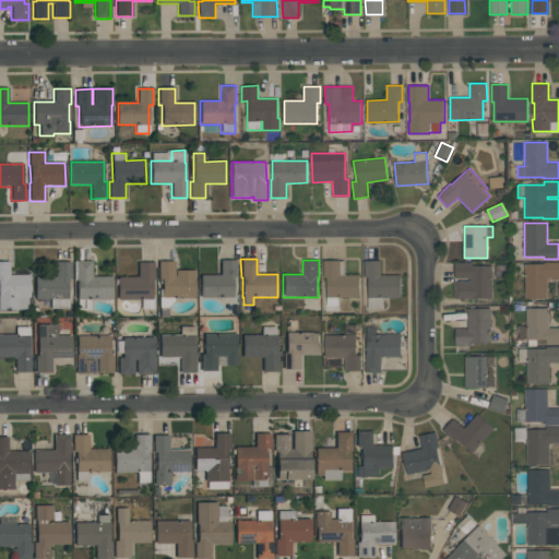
[(359,297),(339,297),(339,306),(328,306),(326,277),(323,277),(323,260),(340,260),(340,274),(359,274),(359,297)]
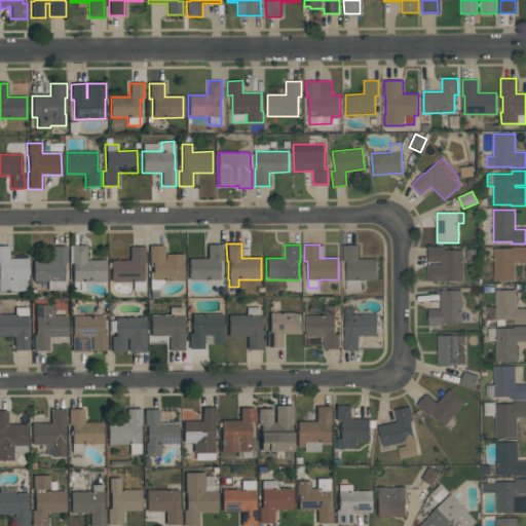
[(346,291),(346,261),(343,261),(343,245),(359,245),(359,259),(377,258),(377,279),(361,279),(361,291),(346,291)]
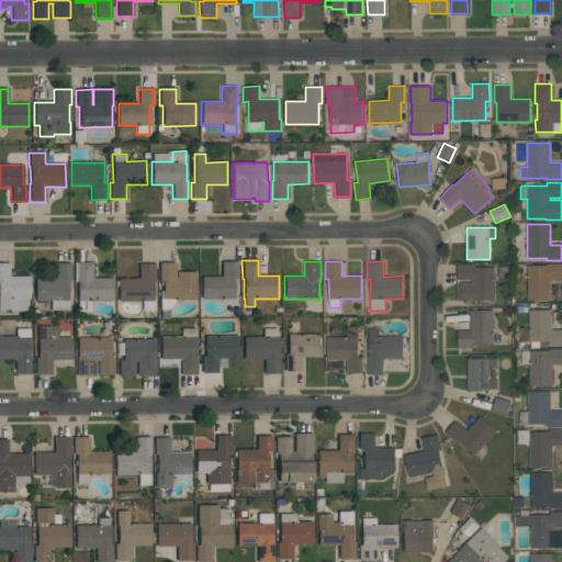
[(112,301),(90,301),(90,312),(78,312),(78,301),(78,281),(76,281),(76,262),(92,262),(92,279),(112,279),(112,301)]
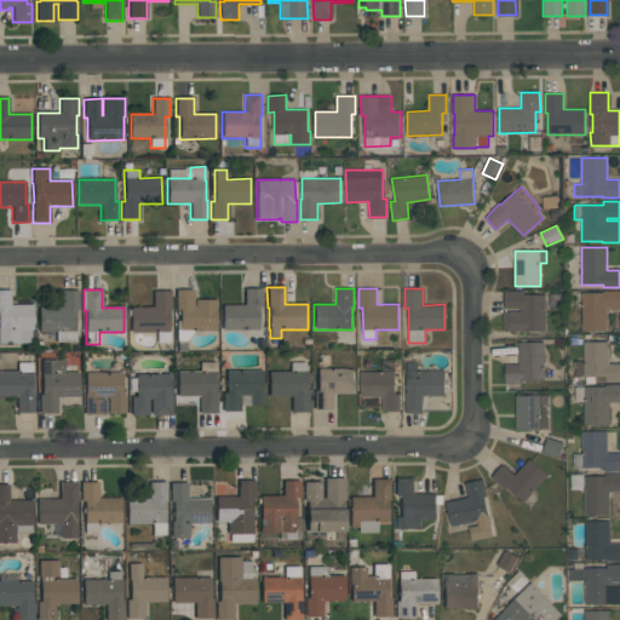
[(223,305),(245,305),(245,290),(262,290),(262,308),(258,308),(259,329),(223,329),(223,305)]
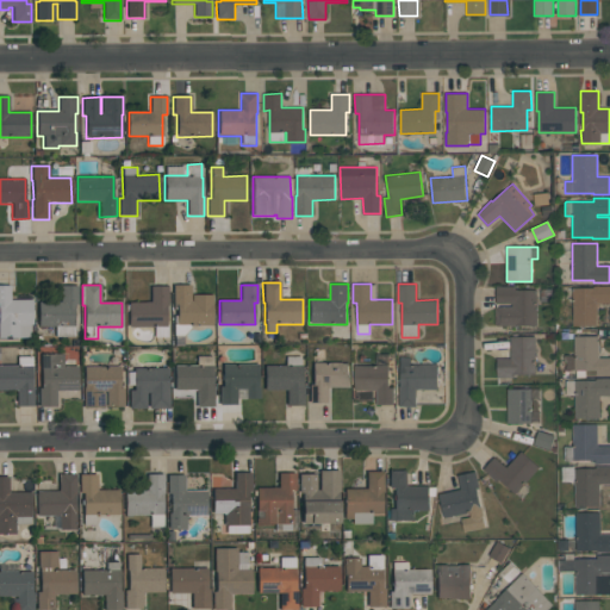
[(0,286),(11,286),(11,300),(33,300),(33,325),(19,325),(19,338),(0,338),(0,286)]
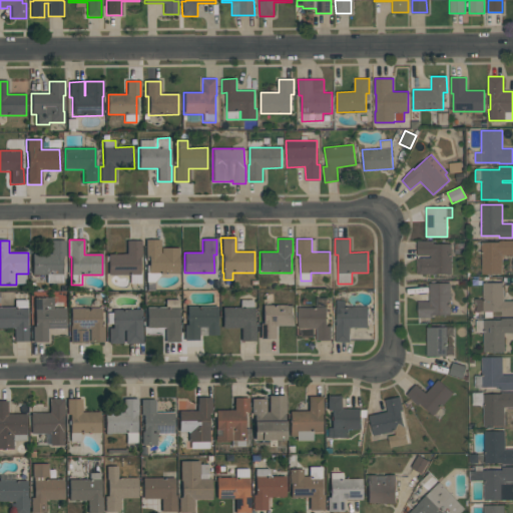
[(32,275),(32,253),(49,253),(49,240),(65,240),(65,257),(62,257),(62,284),(46,284),(46,275),(32,275)]
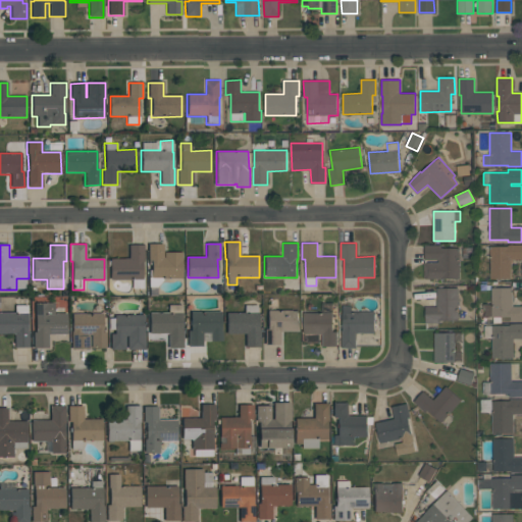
[(132,289),(132,280),(110,280),(110,259),(128,259),(128,246),(143,245),(143,262),(142,262),(143,278),(143,289),(132,289)]
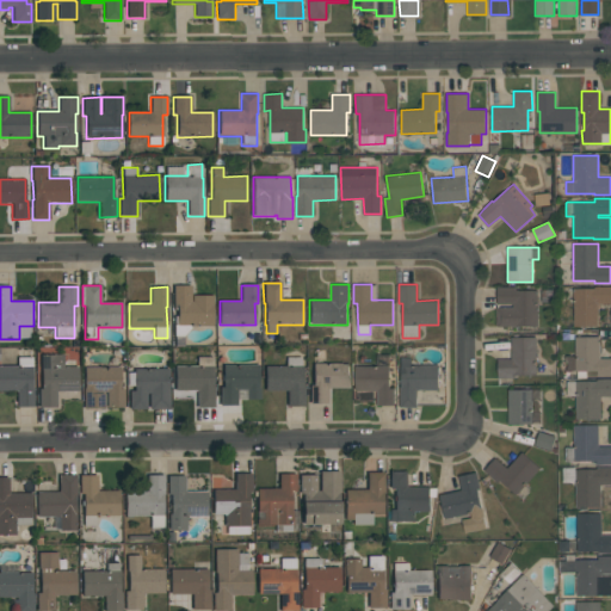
[(173,325),(177,325),(177,304),(173,304),(173,287),(190,287),(190,302),(192,302),(191,296),(213,296),(213,304),(213,327),(191,327),(184,337),(184,346),(174,346),(174,337),(173,325)]
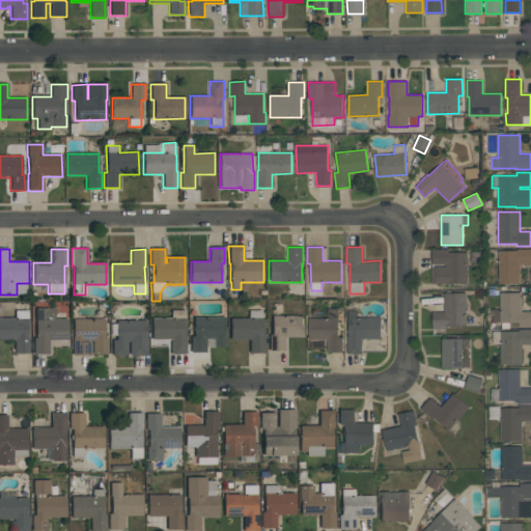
[(431,284),(431,267),(446,267),(446,264),(431,264),(431,249),(449,249),(449,252),(467,252),(467,283),(447,283),(447,284),(431,284)]
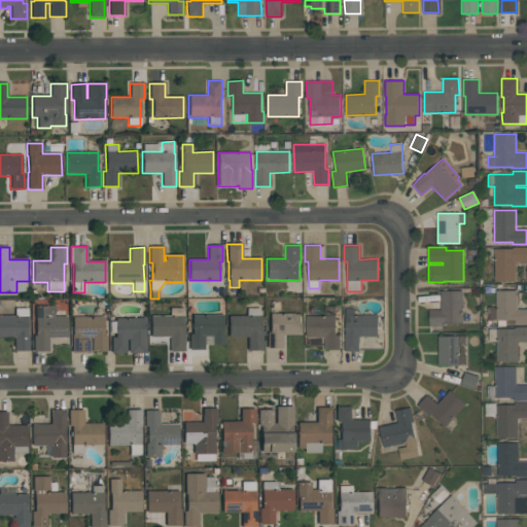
[(495,248),(513,248),(513,247),(526,247),(526,261),(516,261),(516,281),(495,281),(495,248)]
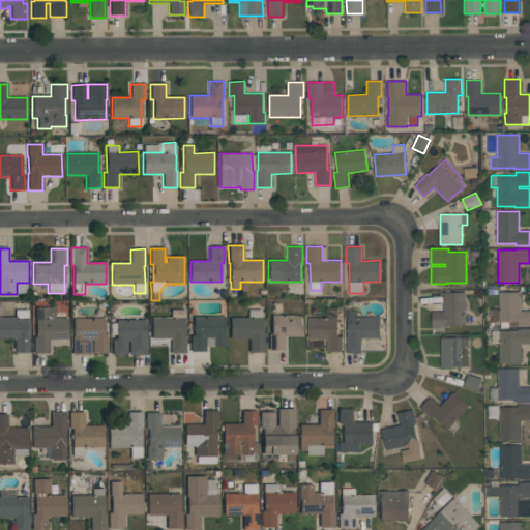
[(529,326),(518,326),(518,322),(508,322),(509,327),(500,328),(500,322),(499,322),(499,321),(496,321),(494,322),(493,322),(492,321),(492,320),(492,319),(492,315),(490,311),(490,308),(492,308),(493,308),(494,308),(499,308),(498,292),(520,291),(520,311),(529,311),(529,326)]
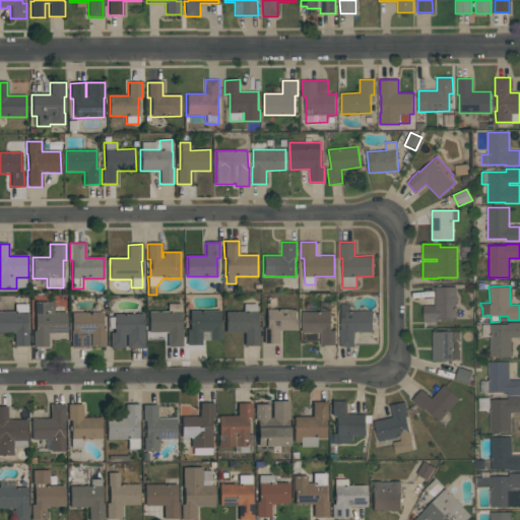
[(456,287),(456,319),(439,319),(439,322),(424,322),(424,306),(435,306),(435,287),(456,287)]
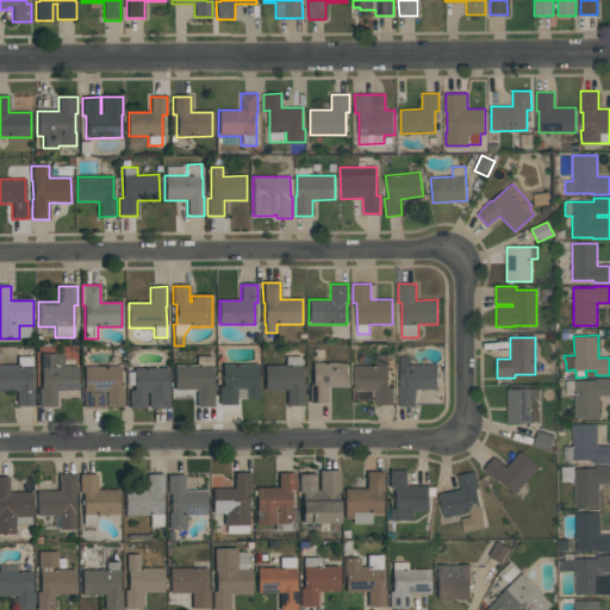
[(41,354),(63,354),(63,366),(78,366),(78,391),(56,391),(56,408),(38,408),(38,388),(42,388),(42,368),(41,368),(41,354)]
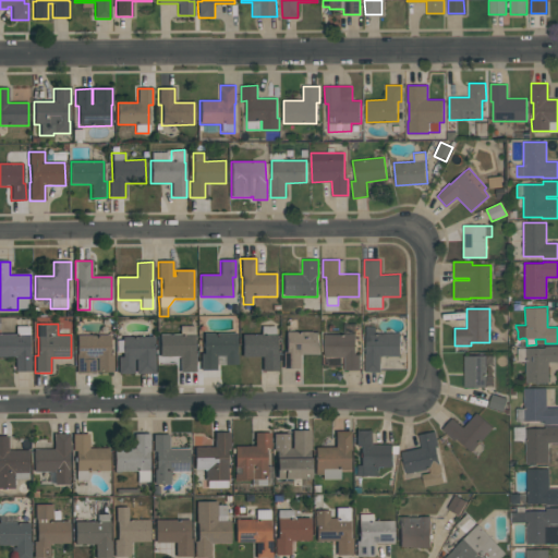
[(325,335),(343,335),(343,324),(355,324),(355,354),(361,354),(361,370),(344,371),(344,356),(341,356),(341,366),(326,366),(325,356),(325,335)]
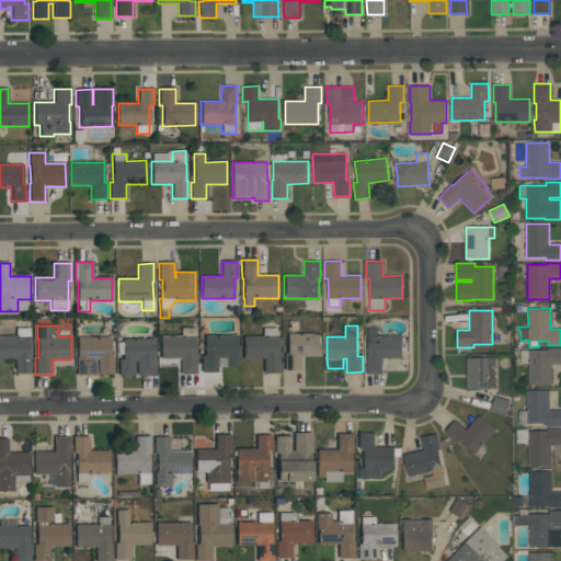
[(196,375),(181,375),(181,359),(160,359),(160,336),(181,336),(181,328),(195,328),(195,356),(197,356),(196,375)]
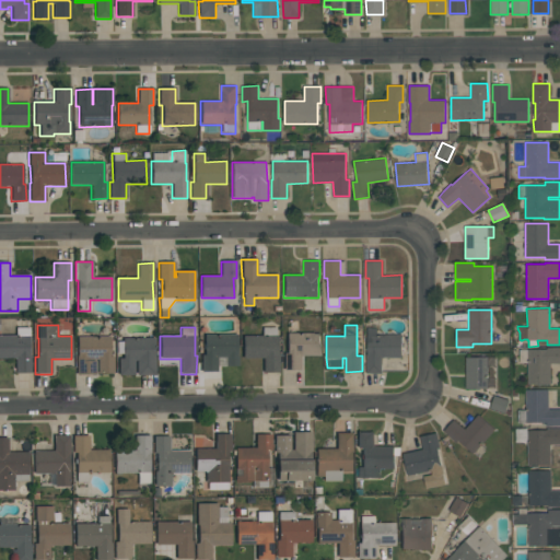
[(401,357),(382,358),(382,373),(366,373),(366,353),(368,353),(368,327),(377,327),(377,335),(401,335),(401,357)]
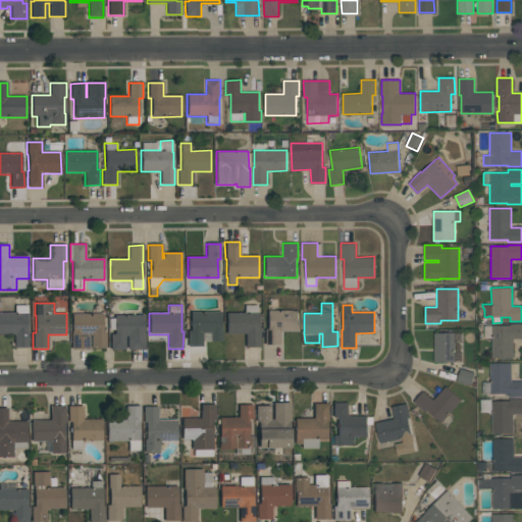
[(0,313),(14,313),(14,306),(27,306),(27,333),(29,333),(29,348),(13,348),(13,334),(0,334),(0,313)]
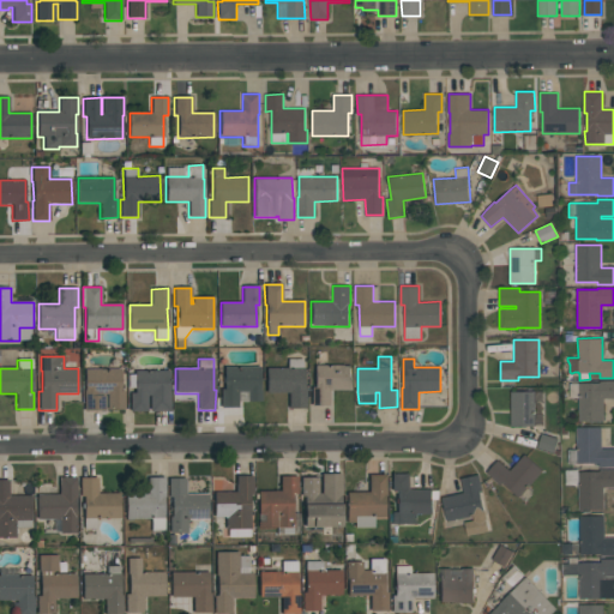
[(266,368),(287,368),(287,360),(302,360),(302,368),(304,368),(305,389),(306,389),(306,398),(307,398),(307,409),(288,409),(288,393),(266,393),(266,368)]
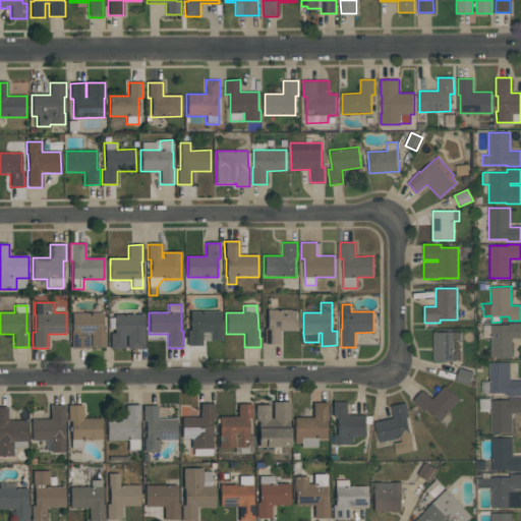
[(297,331),(279,331),(279,344),(264,345),(264,329),(267,329),(267,309),(297,309),(297,331)]
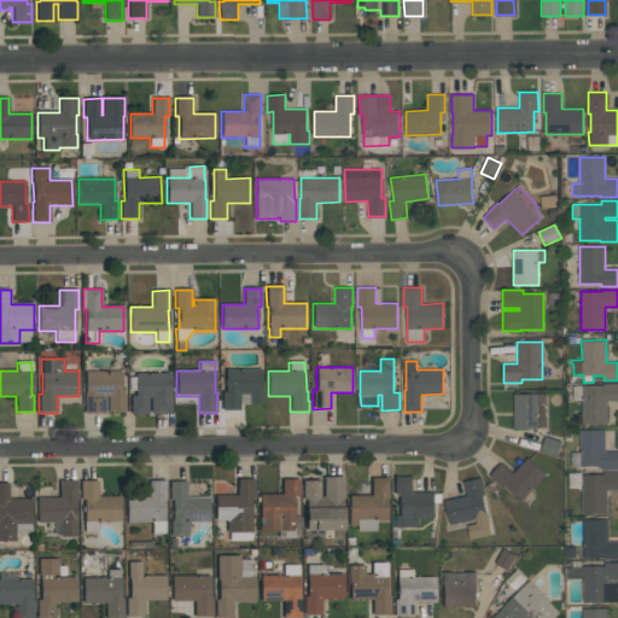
[(221,391),(225,391),(225,369),(261,369),(261,392),(263,392),(263,403),(249,403),(249,395),(239,395),(239,410),(221,410),(221,391)]
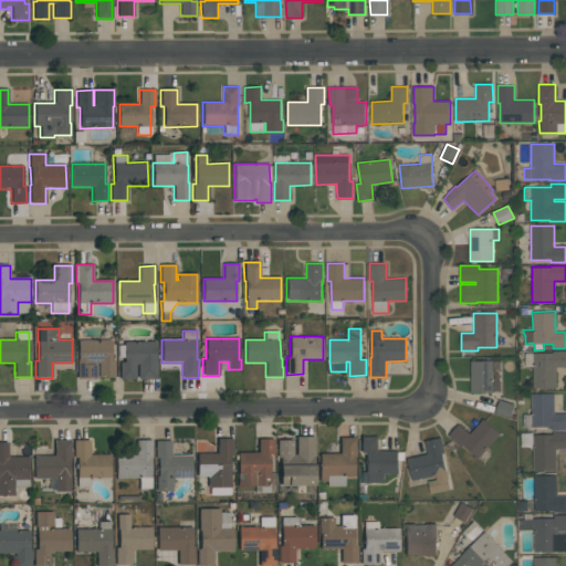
[(77,379),(76,360),(77,360),(77,341),(111,339),(112,360),(115,360),(115,378),(98,378),(98,364),(96,364),(96,379),(77,379)]
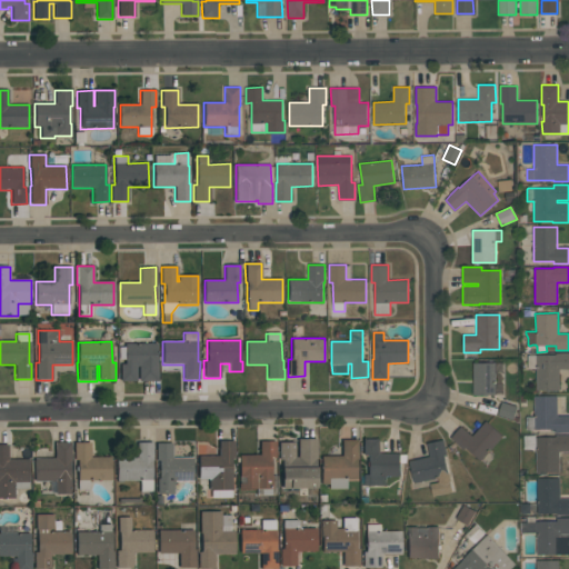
[(158,381),(138,381),(138,367),(136,367),(136,381),(120,381),(120,365),(125,365),(125,360),(118,360),(118,347),(125,347),(125,343),(157,343),(157,365),(158,365),(158,381)]
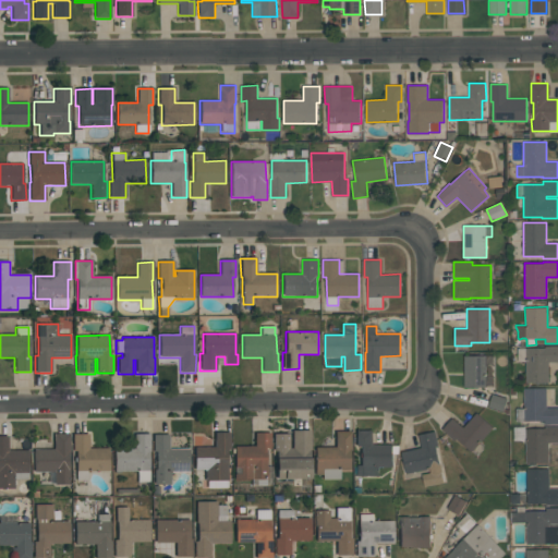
[(557,362),(549,362),(549,383),(525,383),(525,362),(518,362),(518,348),(545,348),(545,346),(557,346),(557,362)]
